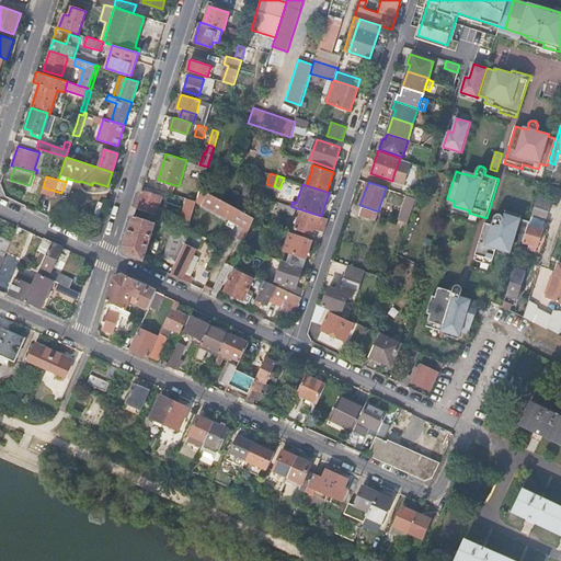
[(162,196),(141,190),(136,207),(157,214),(158,212),(162,196)]
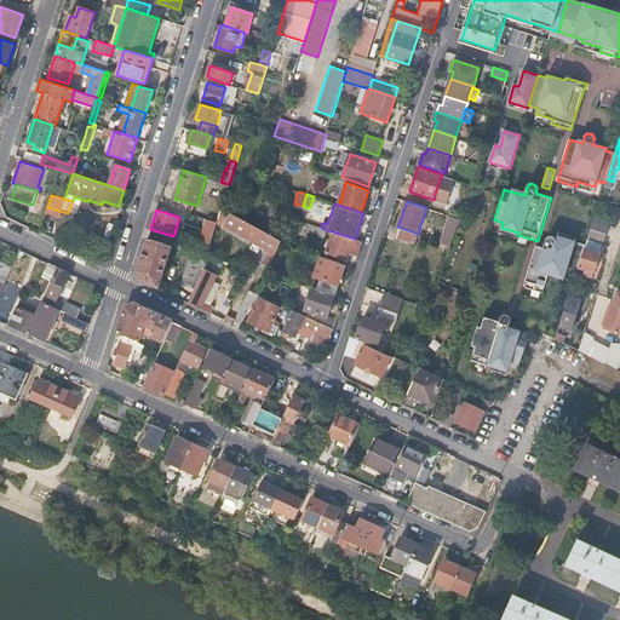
[(281,241),(246,222),(230,213),(223,225),(269,251),(263,264),(269,268),(281,241)]
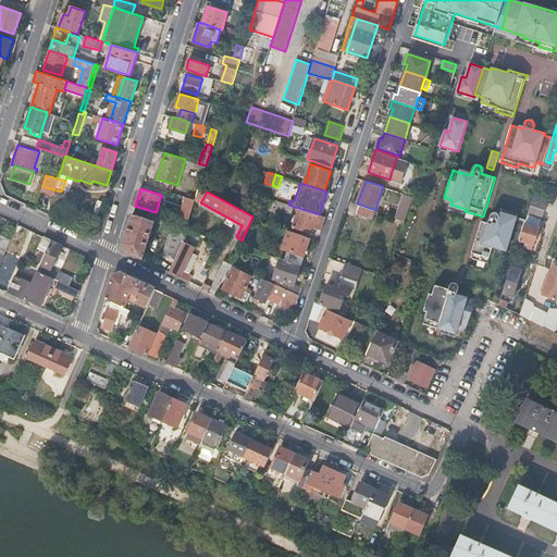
[(395,217),(406,220),(410,207),(413,197),(404,194),(395,217)]
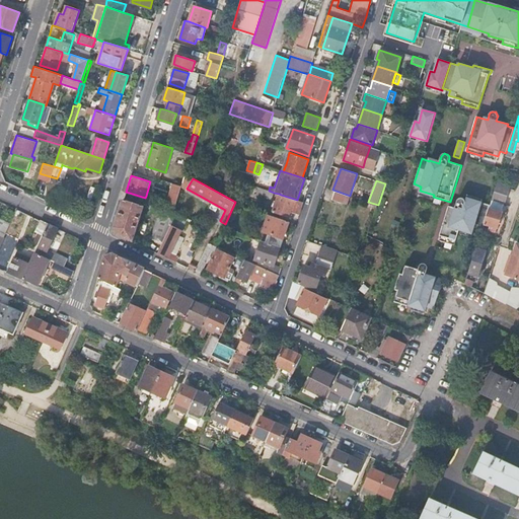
[(181,187),(174,183),(168,201),(176,203),(181,187)]
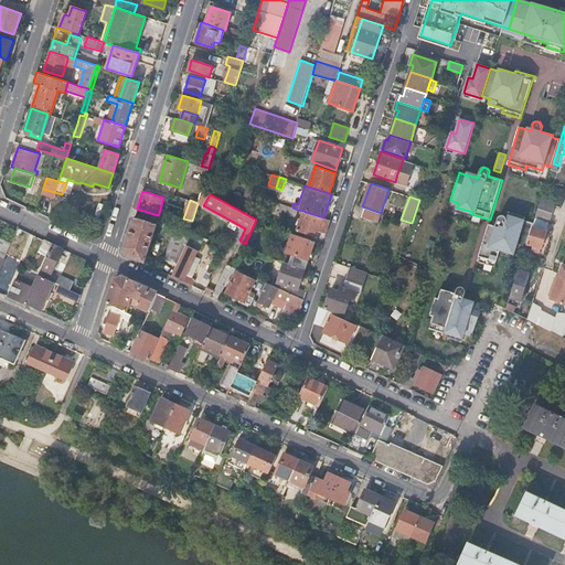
[(535,217),(548,221),(554,204),(541,200),(535,217)]
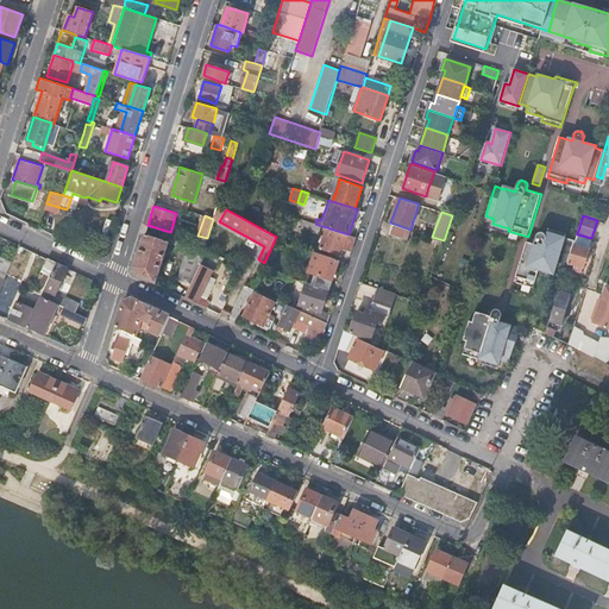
[(321,226),(315,224),(303,220),(301,227),(319,234),(321,226)]
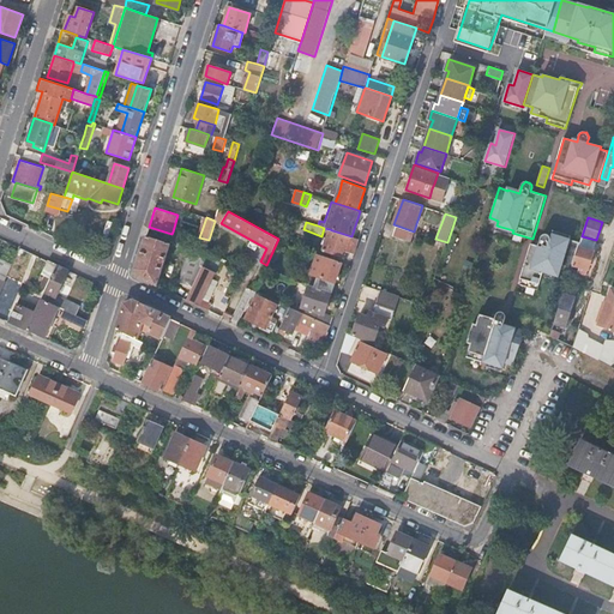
[(414,232),(397,226),(393,236),(410,241),(414,232)]
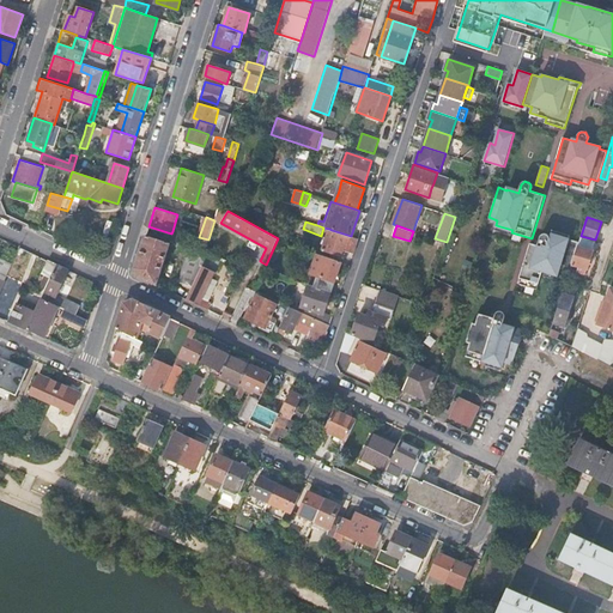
[(91,226),(83,231),(95,252),(104,246),(91,226)]
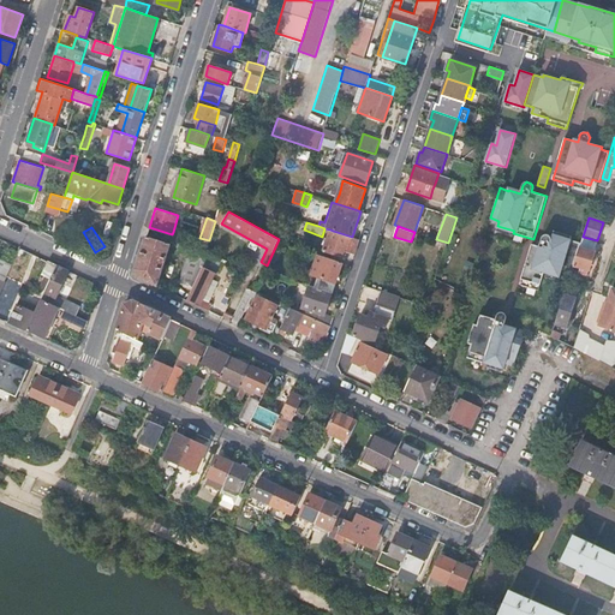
[(360,240),(352,237),(333,231),(330,230),(327,239),(324,246),(323,251),(345,258),(347,252),(356,255),(360,240)]
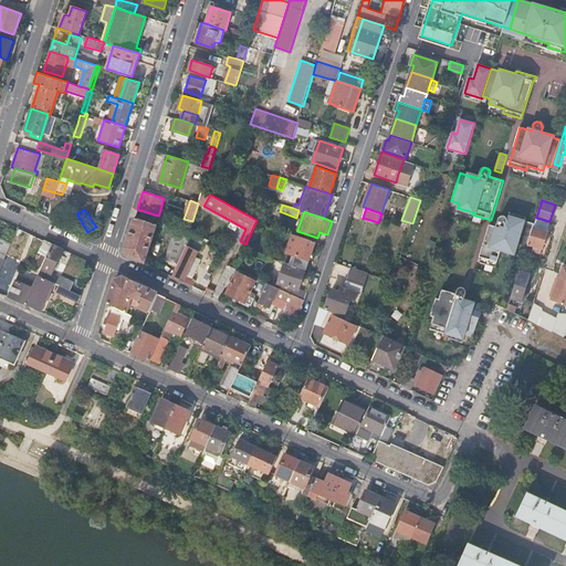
[(528,244),(534,223),(525,220),(526,218),(510,212),(507,220),(506,218),(506,217),(504,217),(503,216),(501,217),(500,217),(499,219),(496,227),(490,224),(478,262),(496,268),(502,249),(515,253),(519,244),(527,248),(528,244)]
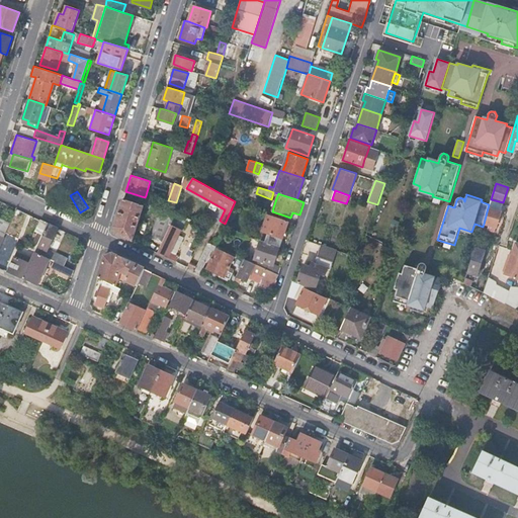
[(173,212),(174,207),(167,205),(162,203),(152,239),(137,231),(145,205),(123,199),(114,227),(117,234),(158,253),(171,225),(169,225),(173,212)]
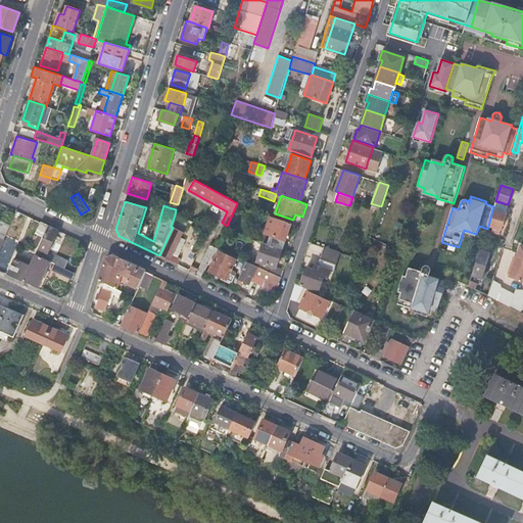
[(506,214),(508,204),(495,201),(492,209),(488,226),(493,228),(492,232),(500,234),(506,214)]
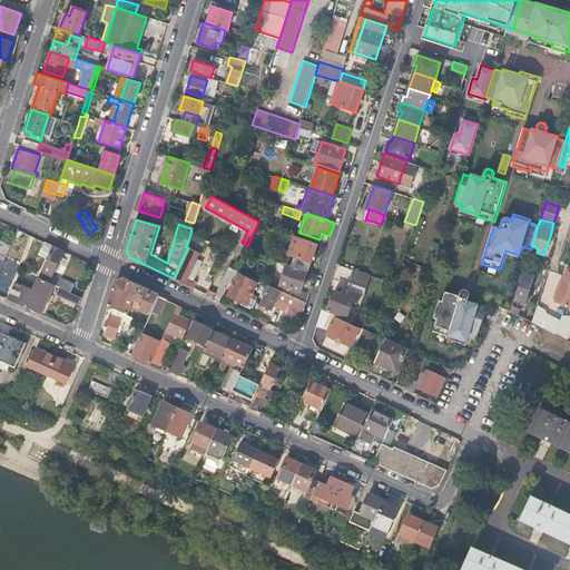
[(206,241),(190,234),(186,247),(188,247),(199,253),(200,254),(206,241)]
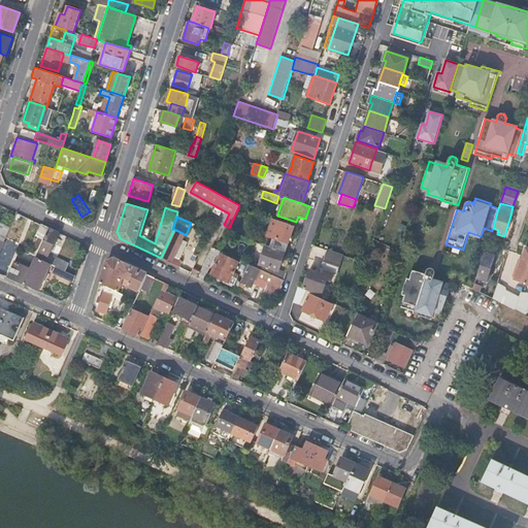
[(294,226),(273,219),(267,236),(275,238),(273,246),(286,251),(294,226)]
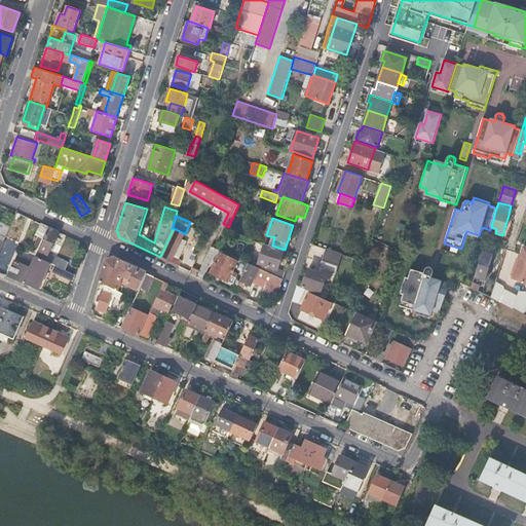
[(49,227),(41,223),(36,234),(44,238),(49,227)]
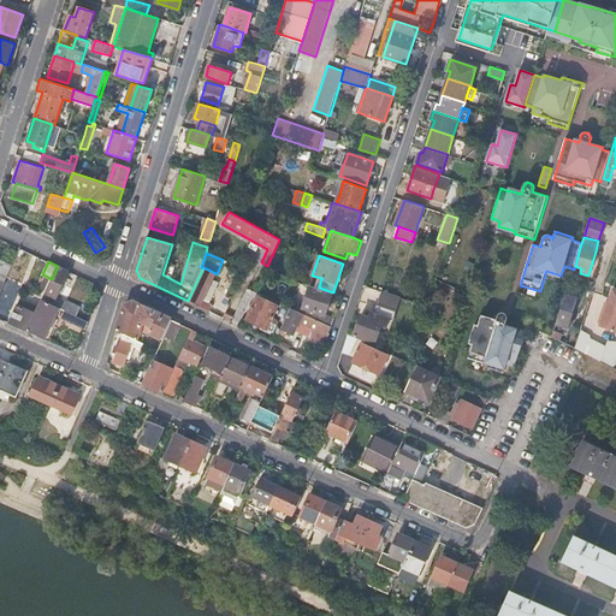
[(58,266),(52,279),(46,292),(42,300),(59,308),(75,315),(77,315),(82,307),(58,296),(70,271),(58,266)]
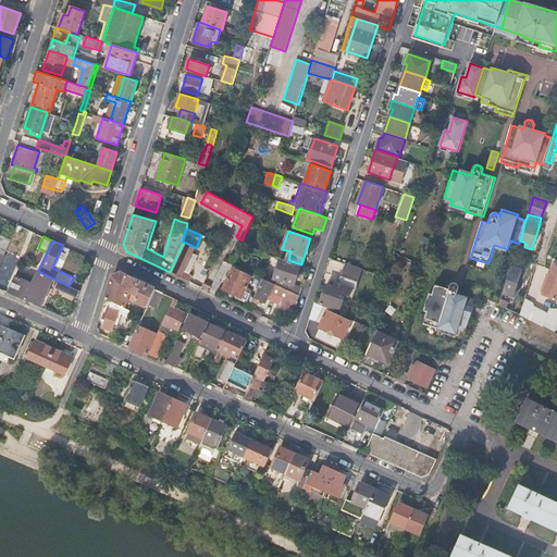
[(184,242),(170,272),(181,276),(195,247),(184,242)]
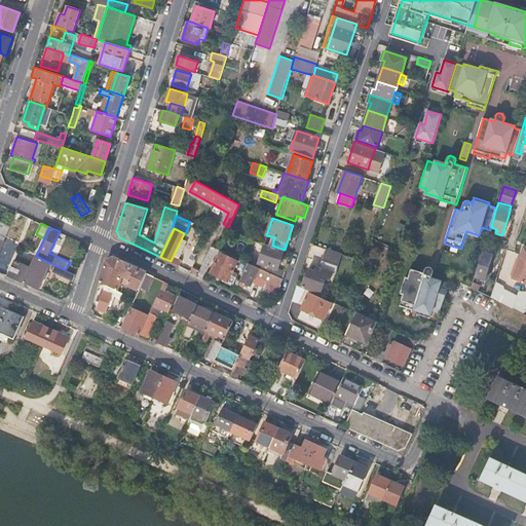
[(182,237),(171,261),(180,265),(183,259),(180,258),(187,240),(182,237)]
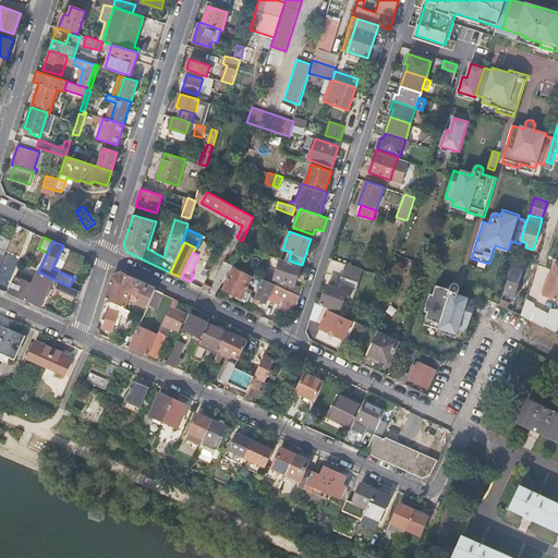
[(289,261),(281,258),(275,279),(295,286),(302,265),(289,261)]
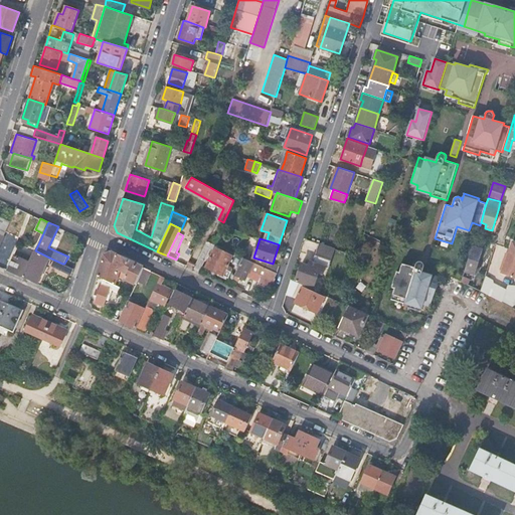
[(207,240),(193,269),(200,272),(211,249),(214,243),(207,240)]
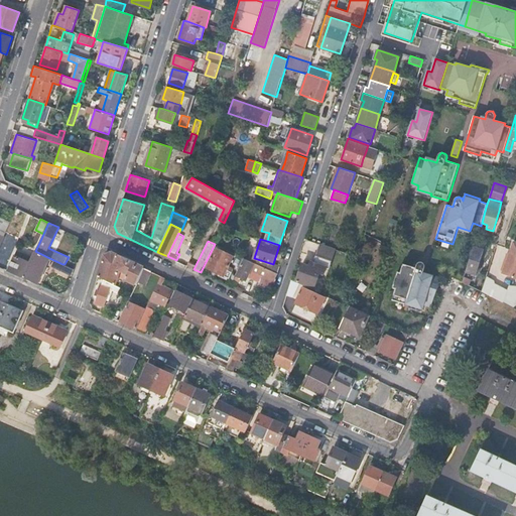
[(515,241),(514,241),(503,271),(515,276),(515,241)]
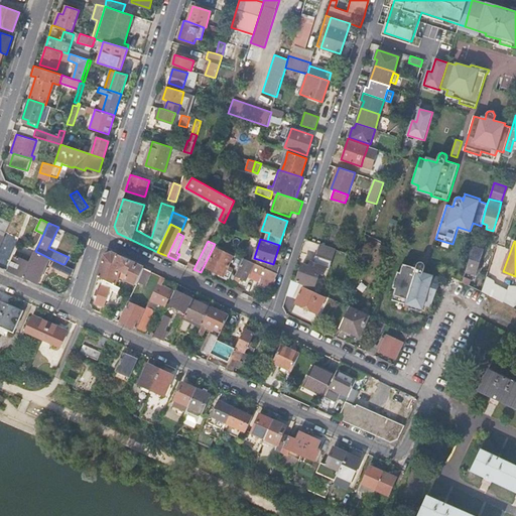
[(337,249),(319,243),(316,255),(333,261),(337,249)]
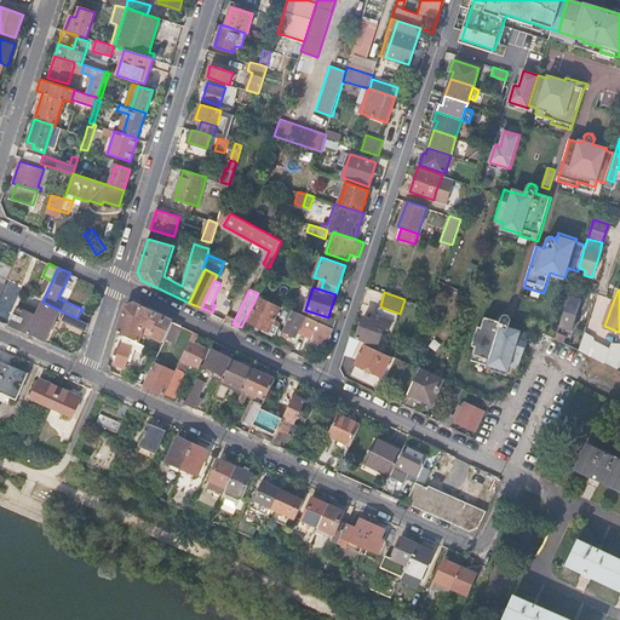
[(569,297),(560,326),(570,329),(580,300),(569,297)]
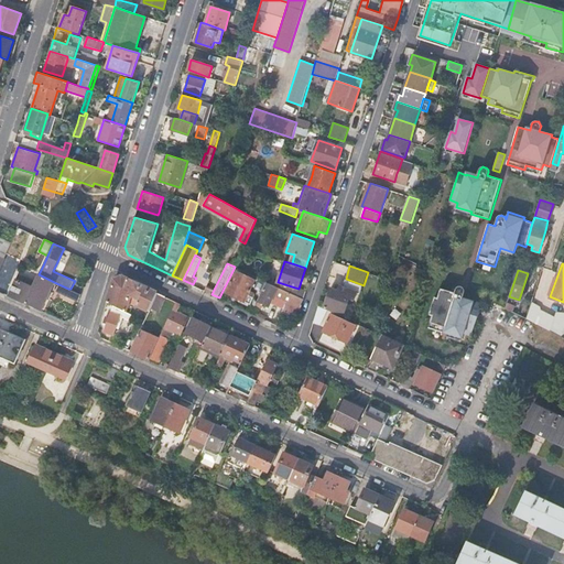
[(235,271),(225,292),(250,304),(253,297),(248,294),(255,280),(235,271)]
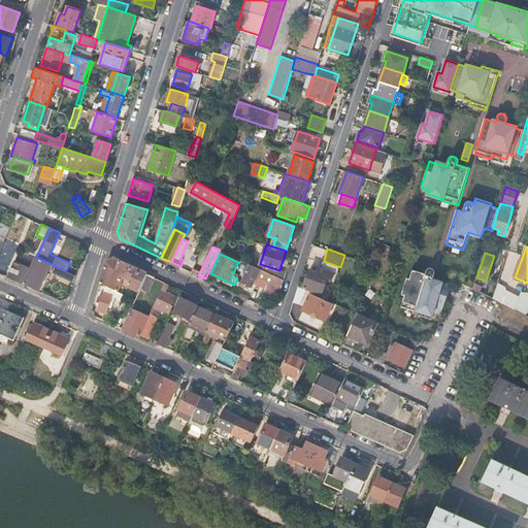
[(24,284),(34,261),(19,255),(8,276),(24,284)]
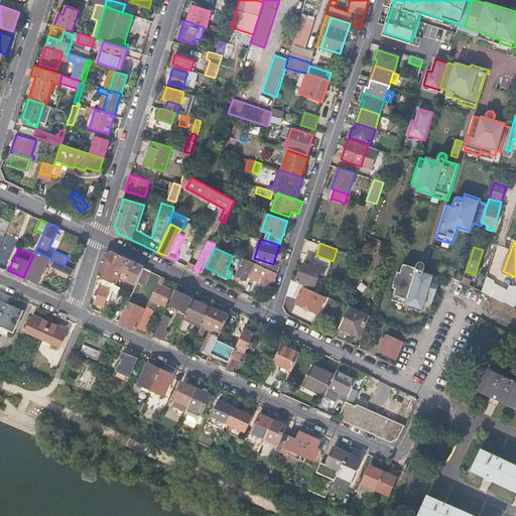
[(49,258),(35,251),(33,255),(23,277),(37,283),(47,263),(49,258)]
